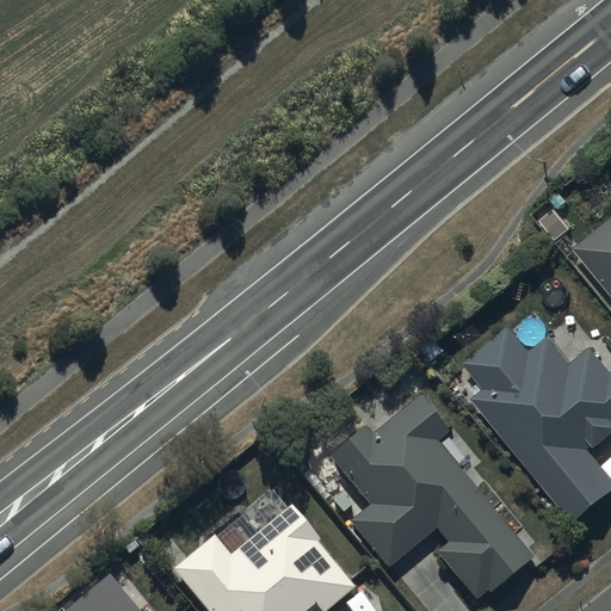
[(610,220),(576,250),(610,291),(610,220)]
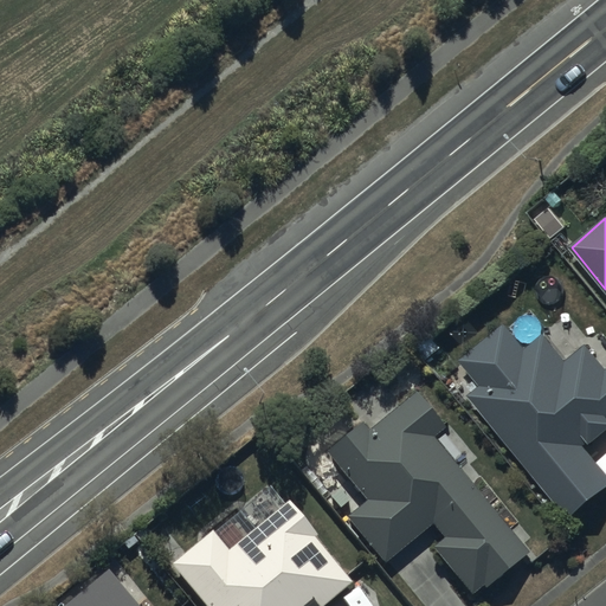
[(507,323),(462,360),(477,379),(468,386),(474,392),(469,397),(572,520),(605,490),(605,471),(586,446),(605,430),(605,365),(587,343),(567,360),(545,334),(527,348),(507,323)]
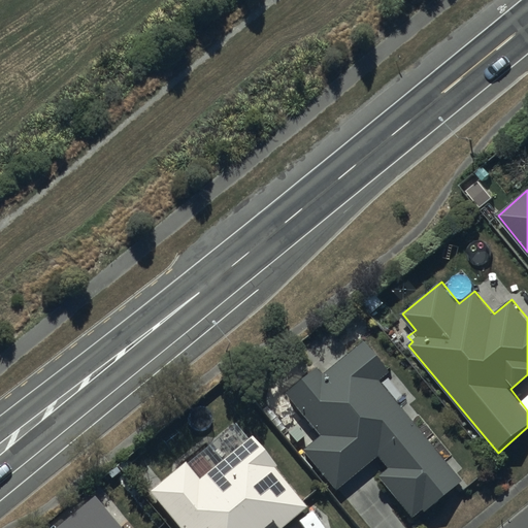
[(460,482),(373,380),(385,370),(361,341),(321,374),(315,367),(283,394),(320,437),(303,451),(336,490),(376,456),(387,468),(376,476),(410,519),(421,509),(423,513),(460,482)]
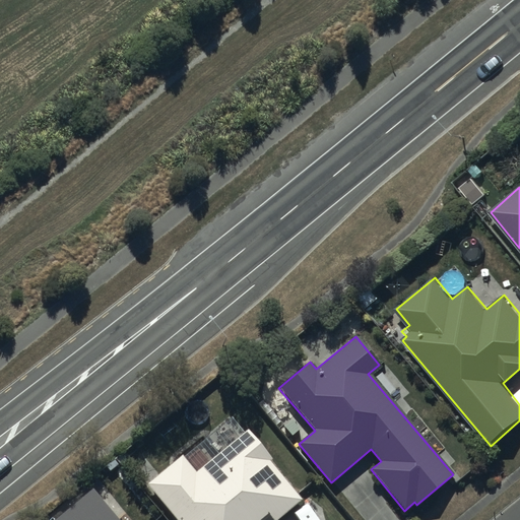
[(181,456),(146,483),(176,519),(274,519),(301,499),(270,461),(272,459),(247,429),(208,461),(199,450),(185,461),(181,456)]
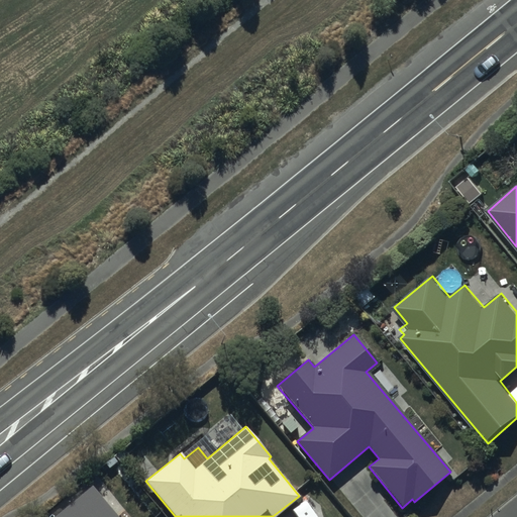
[(91,486),(53,516),(114,516),(105,505),(109,502),(102,493),(99,496),(91,486)]
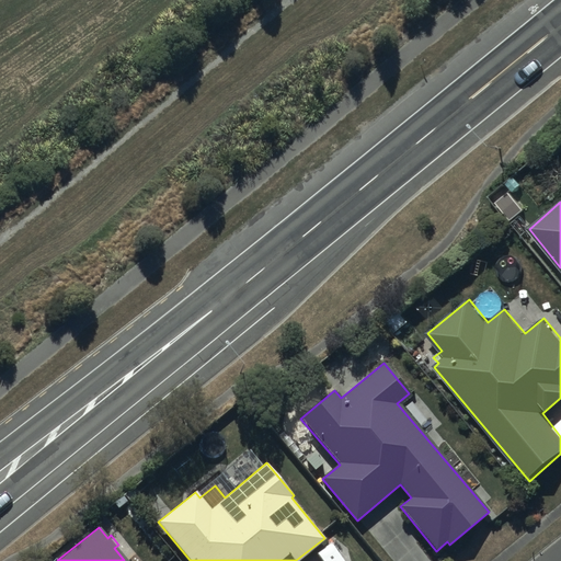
All buildings are outlined.
